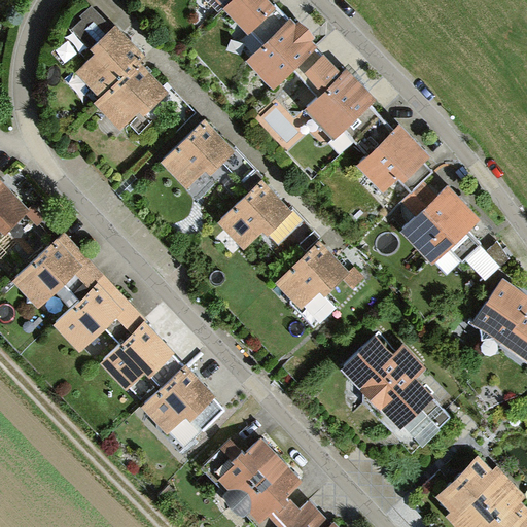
[(275,7),(268,0),(233,0),(224,8),(250,35),(252,33),(265,46),(247,62),(274,91),(293,71),(318,48),(314,43),(318,39),(301,22),(297,25),(277,5),(275,7)]
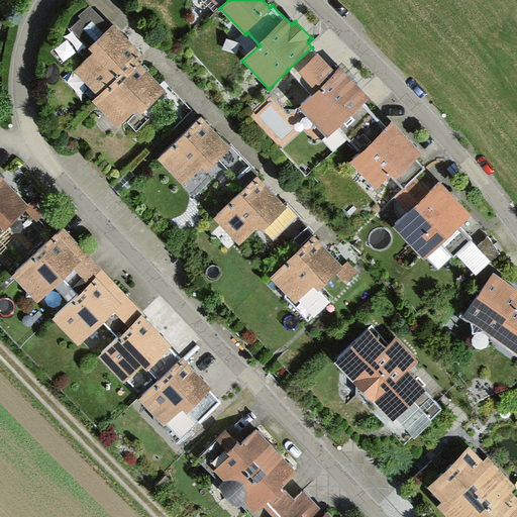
[(137,61),(144,56),(132,42),(115,24),(112,27),(90,6),(78,17),(81,19),(70,29),(93,55),(75,71),(97,96),(137,61)]
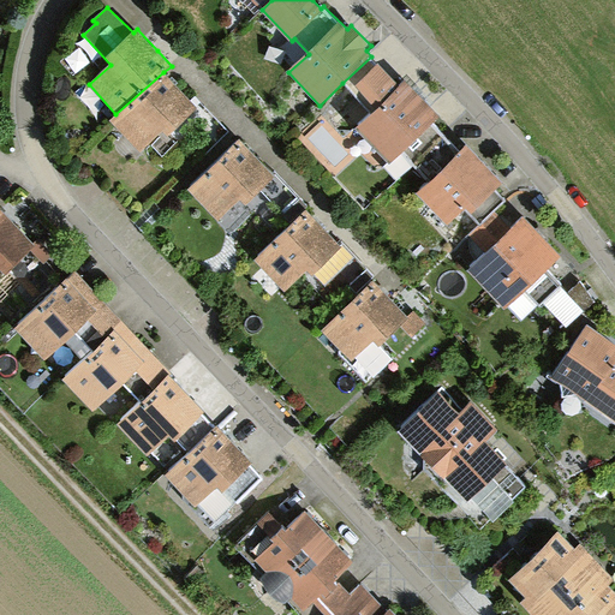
[(448,141),(434,124),(440,117),(407,82),(400,88),(371,57),(342,83),(370,115),(357,127),(392,165),(401,155),(416,171),(448,141)]
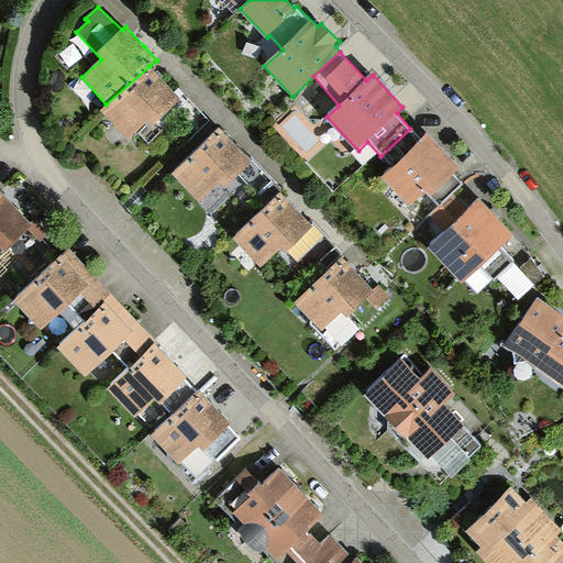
[(157,75),(150,66),(106,105),(100,110),(129,142),(151,122),(153,125),(180,101),(157,75)]
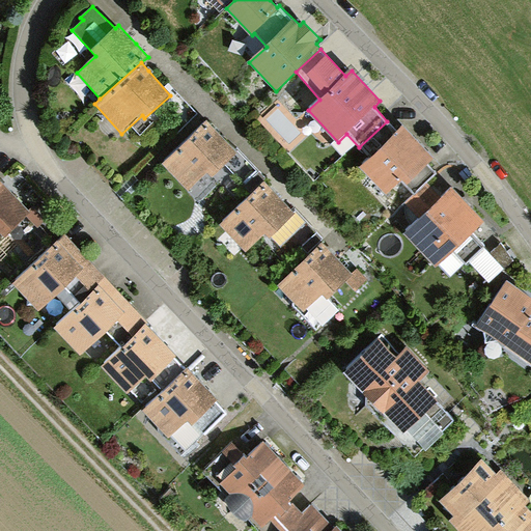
[(206,114),(163,154),(189,183),(208,165),(213,169),(238,147),(206,114)]
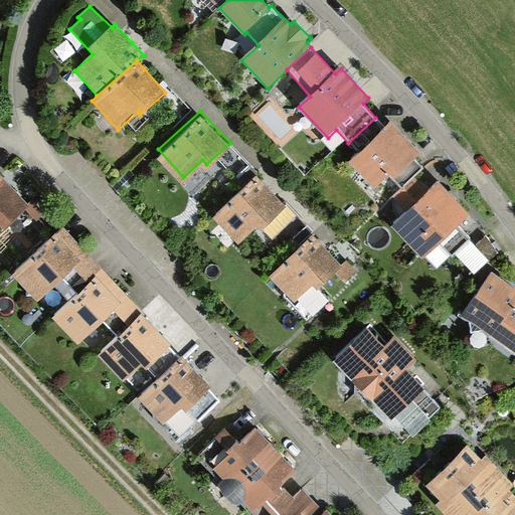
[(412,179),(424,169),(415,160),(422,154),(391,122),(385,128),(375,118),(348,143),(358,154),(350,162),(375,190),(390,176),(402,189),(412,179)]
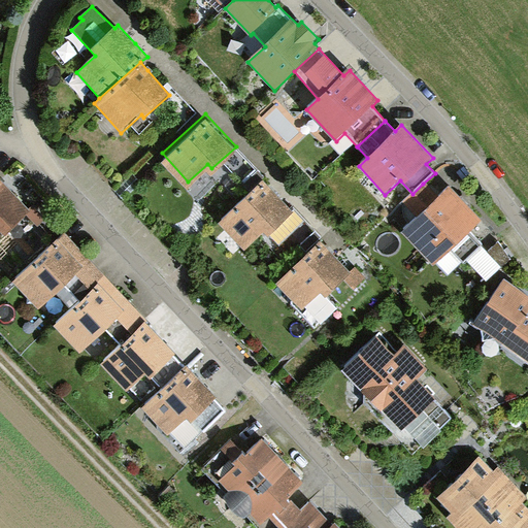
[(264,173),(221,215),(248,241),(264,226),(269,230),(294,205),(264,173)]
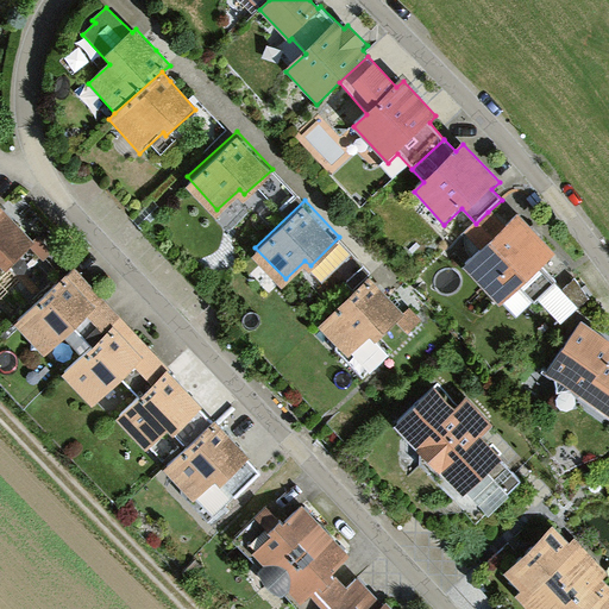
[(0,269),(1,268),(5,272),(36,243),(0,206),(0,269)]
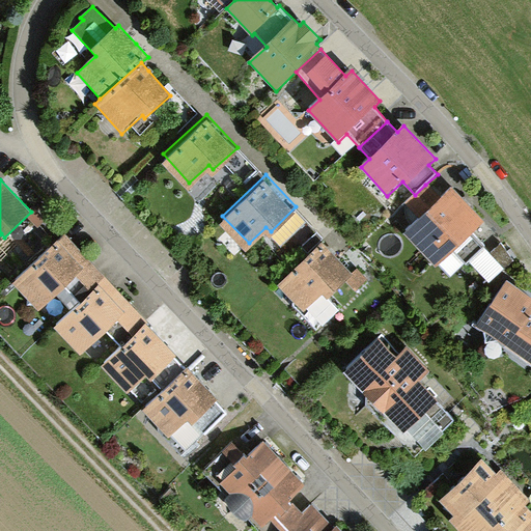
[(441,200),(425,185),(415,195),(402,205),(416,220),(403,231),(436,267),(453,252),(465,264),(484,247),(472,232),(482,223),(451,190),(441,200)]
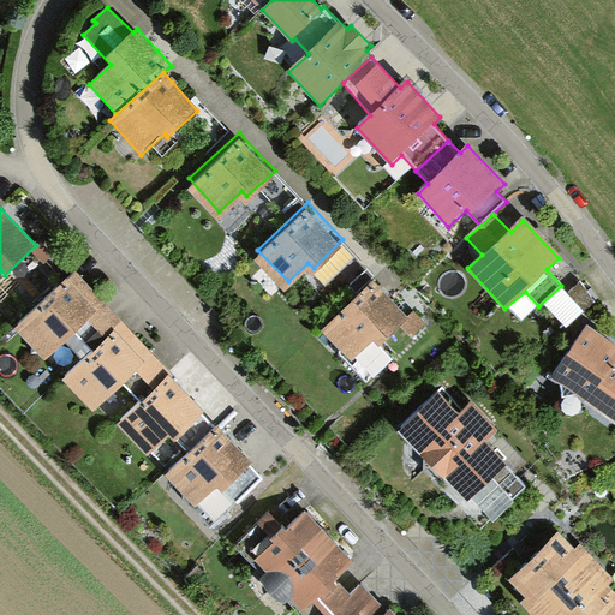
[(76,274),(16,329),(33,346),(33,352),(39,352),(46,359),(77,332),(96,352),(64,381),(93,412),(125,382),(143,402),(118,427),(147,457),(154,449),(174,471),(168,477),(197,507),(218,487),(233,503),(261,478),(250,466),(252,464),(218,427),(215,429),(203,416),(206,413),(76,274)]
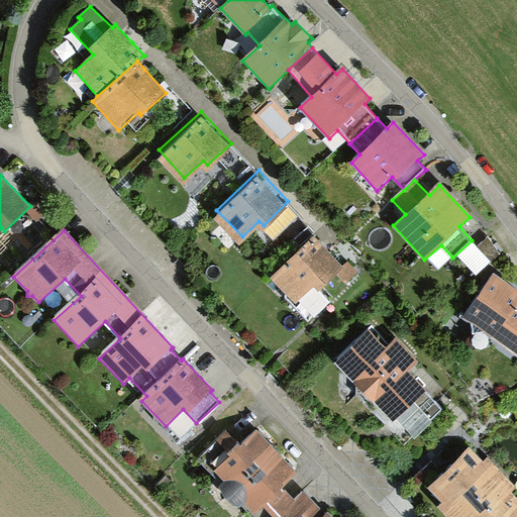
[(314,230),(272,270),(298,297),(314,281),(318,286),(336,270),(347,282),(358,271),(347,259),(344,262),(314,230)]
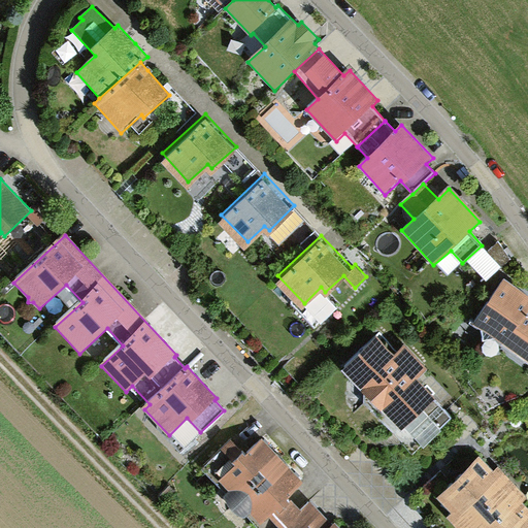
[(498,243),(487,253),(517,282),(524,276),(498,243)]
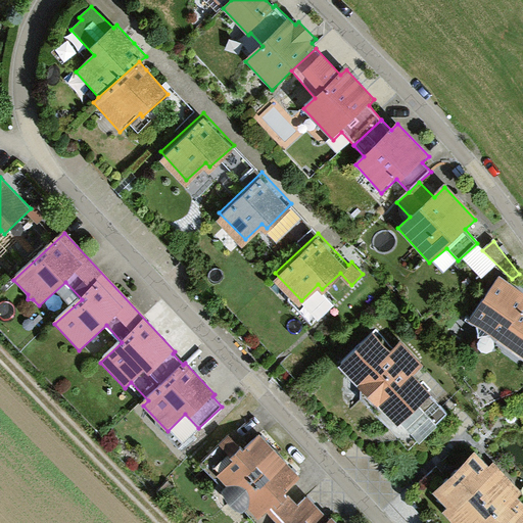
[(522,292),(498,276),(469,322),(477,327),(479,338),(492,336),(522,358),(522,292)]
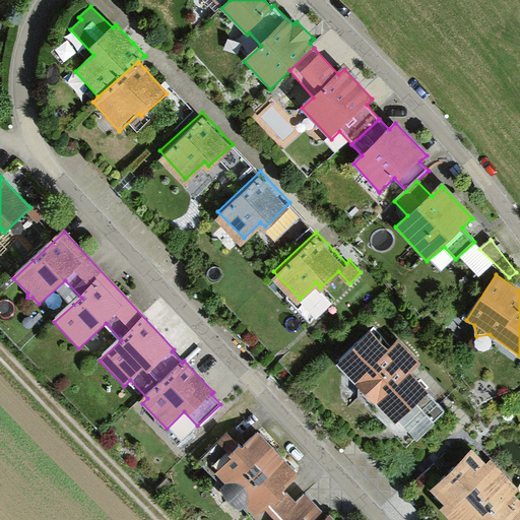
[(372,323),(338,353),(376,395),(378,394),(416,437),(450,407),(412,366),(420,359),(398,333),(388,342),(372,323)]
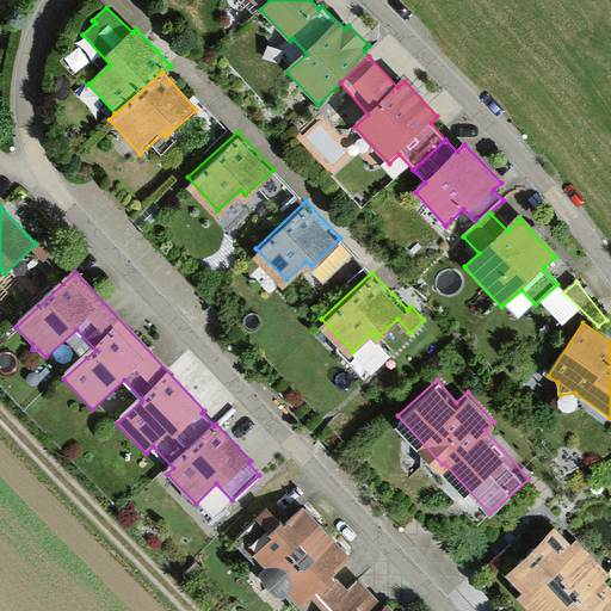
[(351,561),(303,508),(284,528),(267,510),(233,543),(263,573),(259,576),(283,602),(287,598),(300,610),(301,610),(334,581),(332,579),(351,561)]
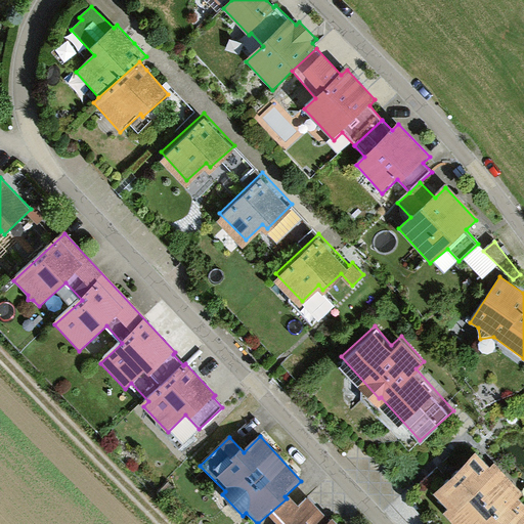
[(476,453),(435,492),(447,505),(442,510),(454,523),(523,523),(523,505),(520,500),(523,496),(523,494),(494,464),(489,469),(476,453)]
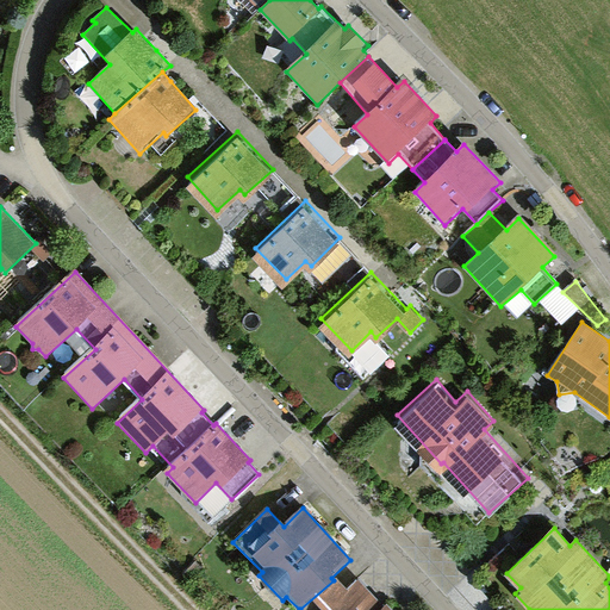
[(392,609),(387,604),(385,607),(359,578),(347,590),(336,579),(334,580),(300,609),(392,609)]
